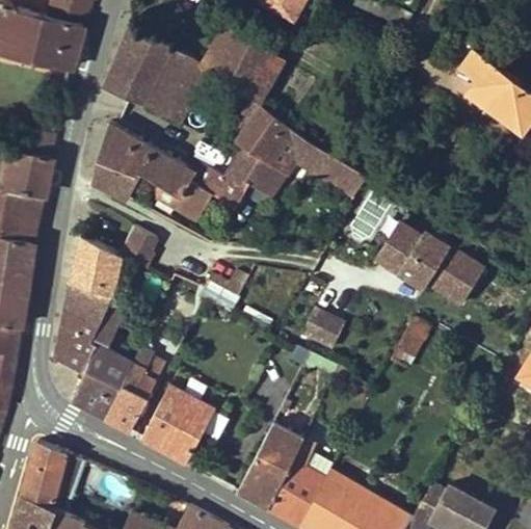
[(88,0),(49,0),(46,16),(10,8),(10,6),(9,3),(7,3),(0,0),(0,53),(67,70),(80,24),(88,0)]
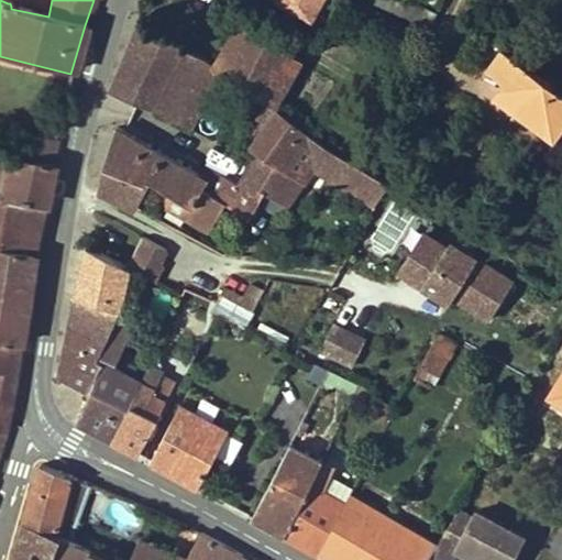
[(312,22),(323,0),(271,0),(271,1),(312,22)]
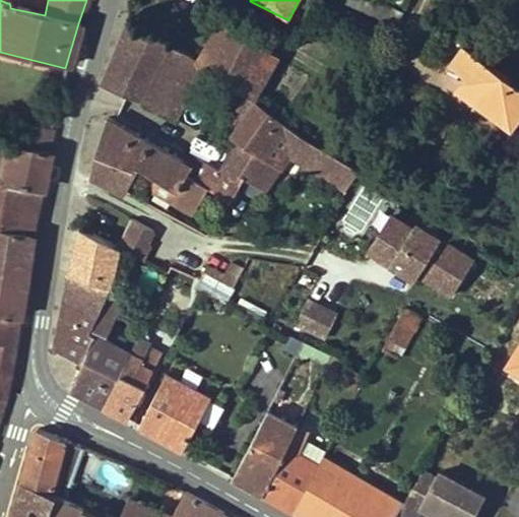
[(377,2),(378,0),(376,0),(348,0),(347,4),(395,27),(397,28),(403,14),(377,2)]
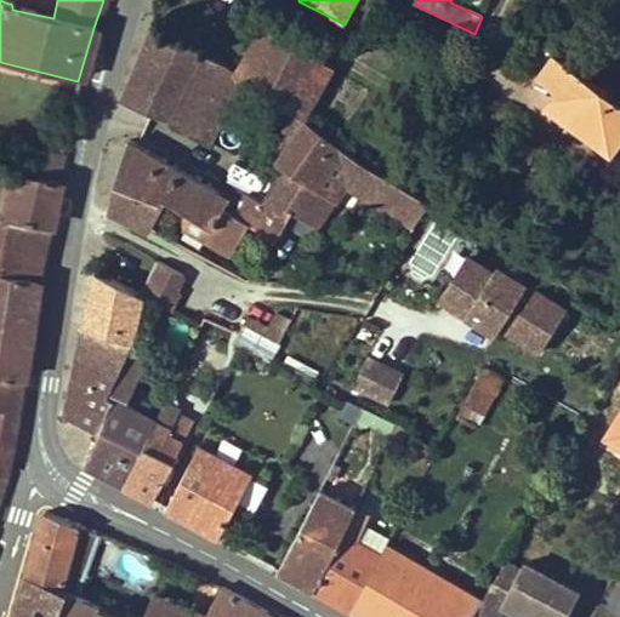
[(490,0),(465,0),(485,10),(490,0)]
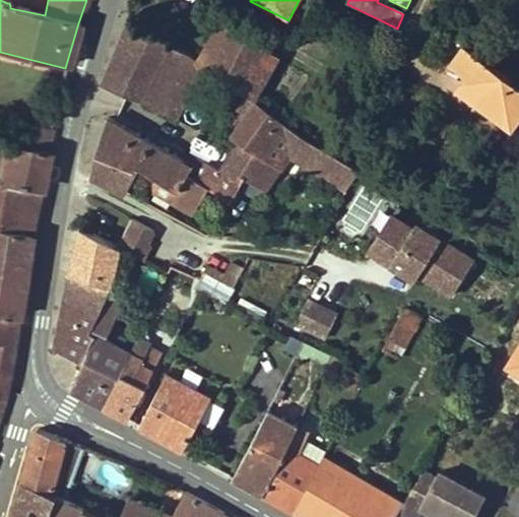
[(141,104),(161,115),(192,60),(172,47),(130,24),(104,87),(141,104)]
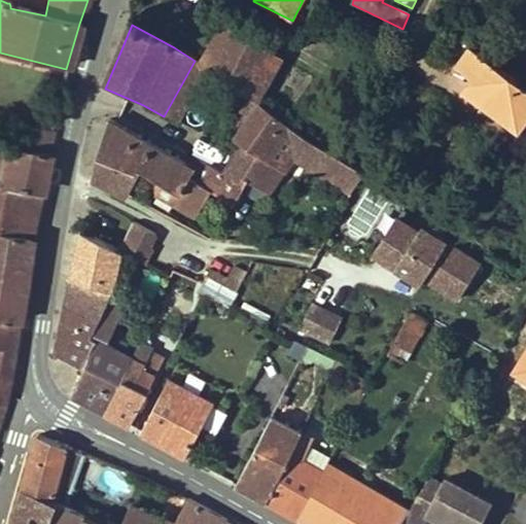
[(199,66),(206,70),(226,83),(252,41),(223,25),(200,64),(199,66)]
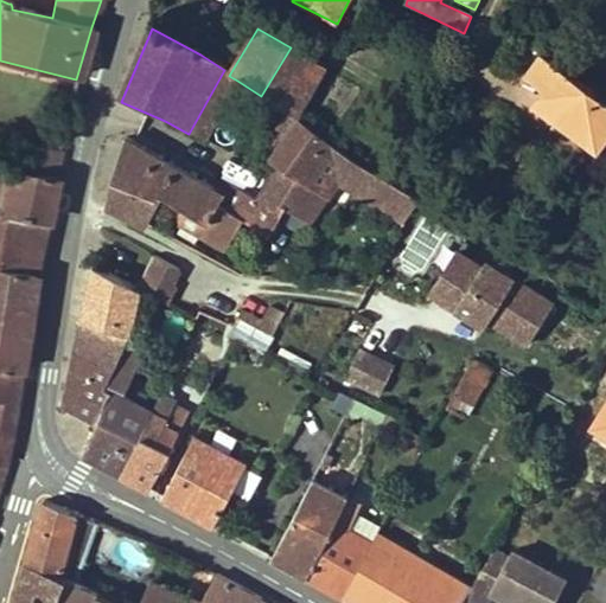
[(325,68),(291,47),(261,96),(291,115),(294,116),(310,89),(312,91),(325,68)]
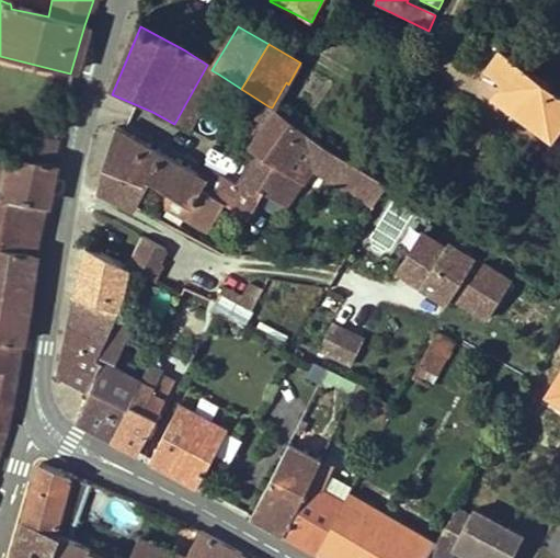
[(494,97),(514,111),(517,107),(529,116),(526,121),(551,139),(559,126),(559,93),(502,50),(501,50),(490,66),(491,73),(503,83),(494,97)]
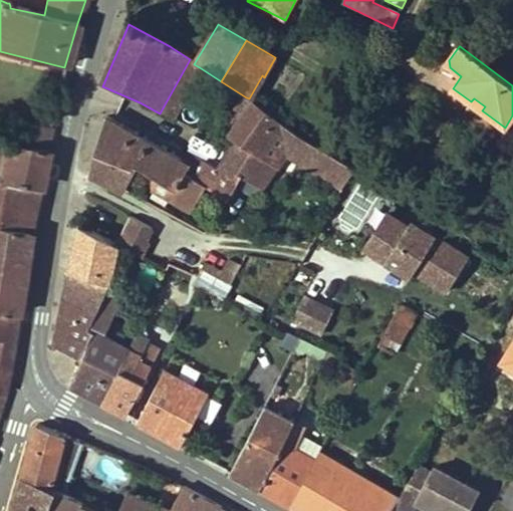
[(195,62),(190,59),(160,113),(173,120),(201,68),(194,64),(195,62)]
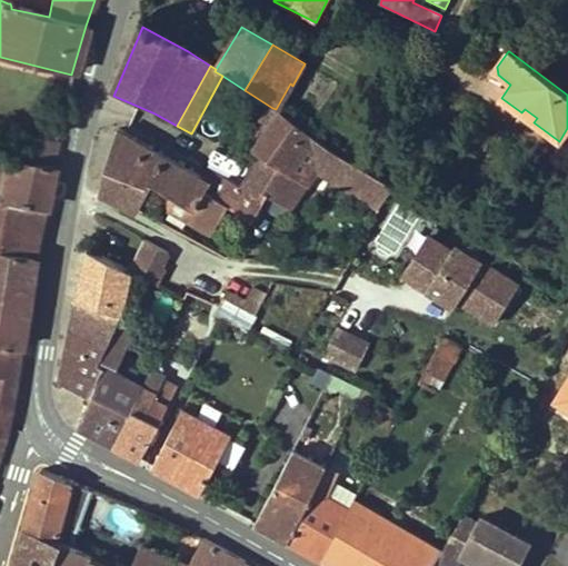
[(261,158),(305,187),(316,170),(321,162),(325,158),(336,165),(328,177),(366,200),(379,179),(330,150),(311,136),(281,113),(276,109),(272,108),(253,135),(262,141),(255,154),(261,158)]
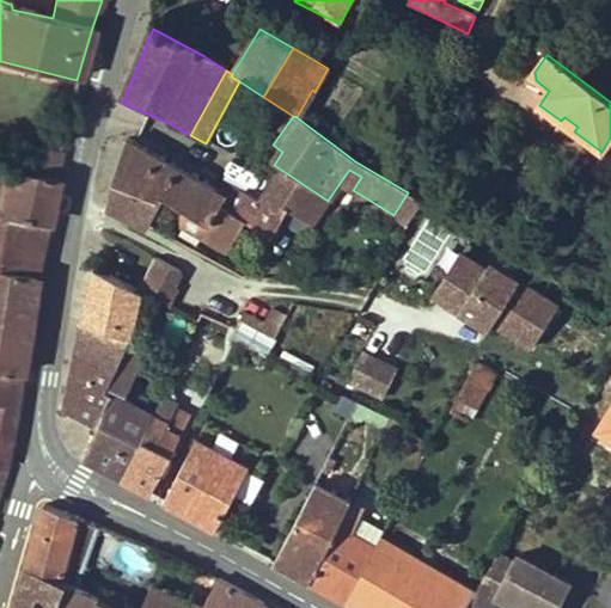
[(561,121),(574,131),(578,127),(564,117),(561,121)]
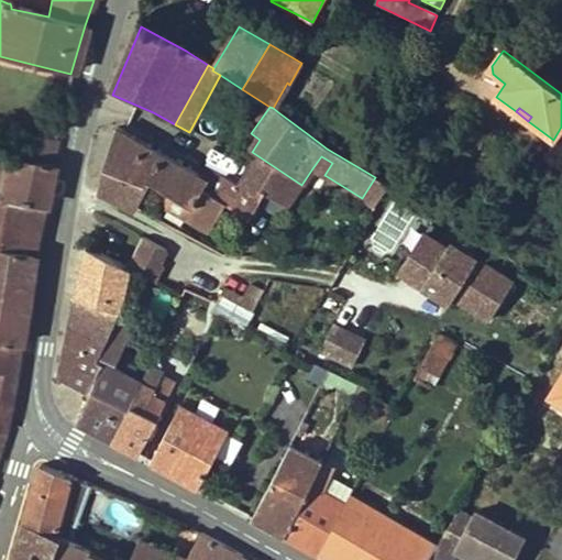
[(17,129),(12,147),(54,156),(57,136),(17,129)]
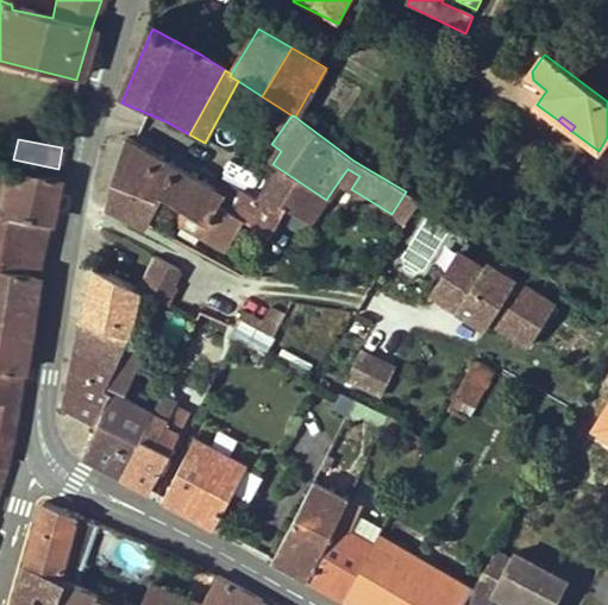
[(125,139),(112,181),(157,200),(160,195),(208,226),(219,206),(243,220),(270,237),(281,218),(286,209),(309,224),(326,200),(280,169),(264,196),(262,195),(258,202),(226,183),(220,195),(126,139),(125,139)]
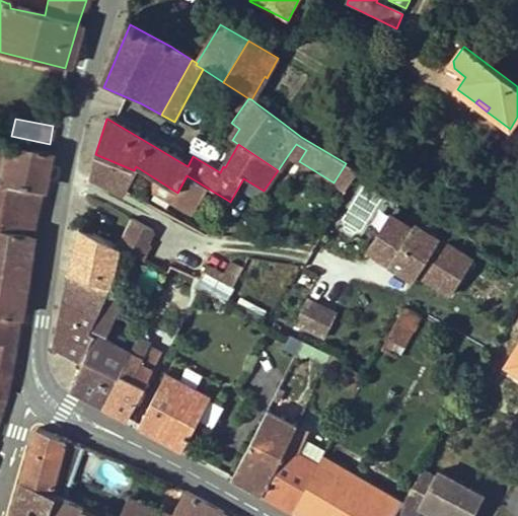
[(296,144),(293,148),(288,155),(299,161),(306,150),(296,144)]
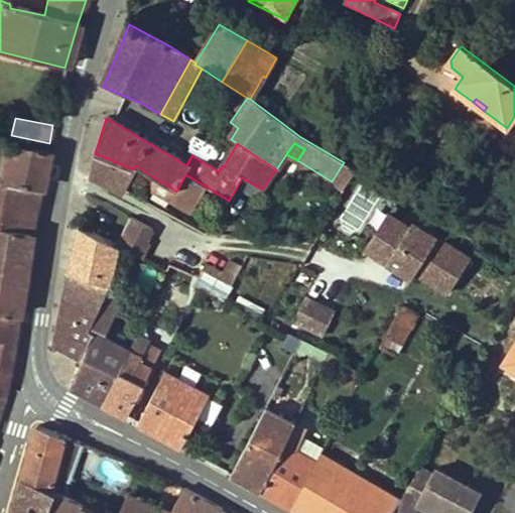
[(133,169),(95,153),(90,174),(121,190),(133,169)]
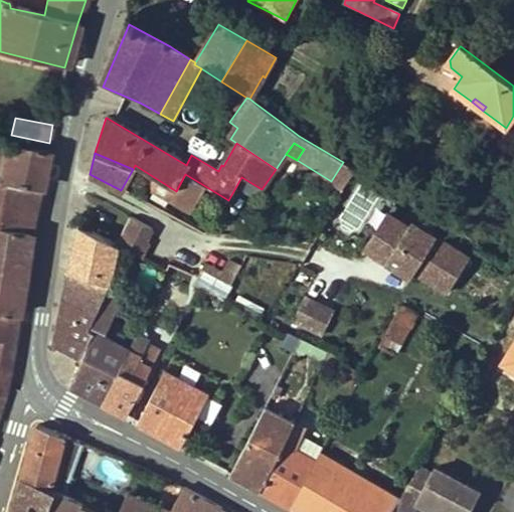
[(355,171),(343,162),(331,181),(343,188),(355,171)]
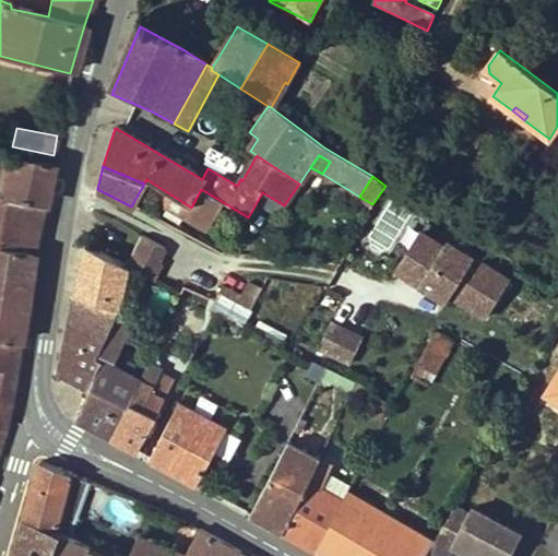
[(279,213),(284,205),(262,192),(258,200),(279,213)]
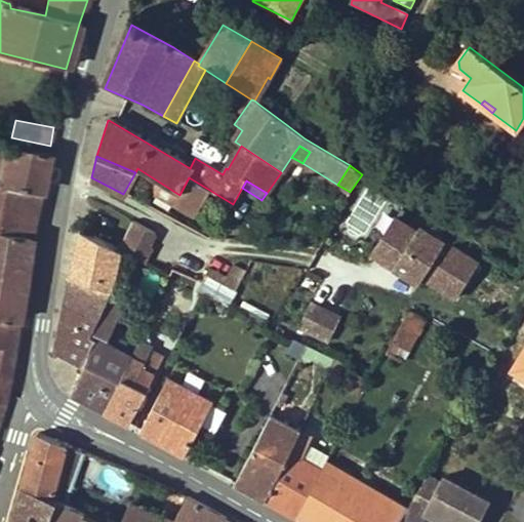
[(38,194),(0,185),(0,231),(29,237),(38,194)]
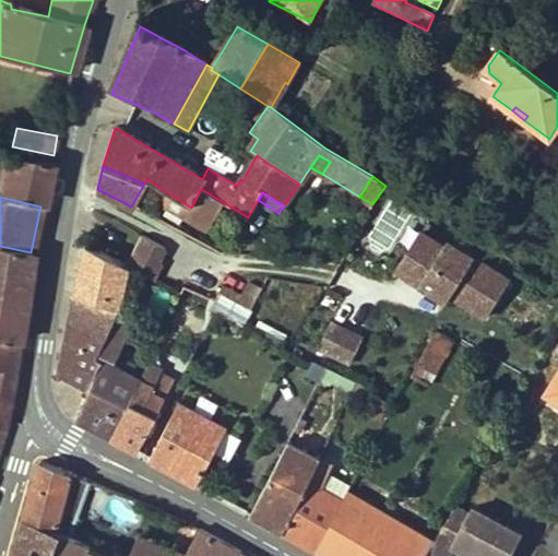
[(439,290),(450,295),(486,319),(509,282),(447,241),(443,247),(420,232),(408,252),(418,258),(406,276),(436,295),(439,290)]
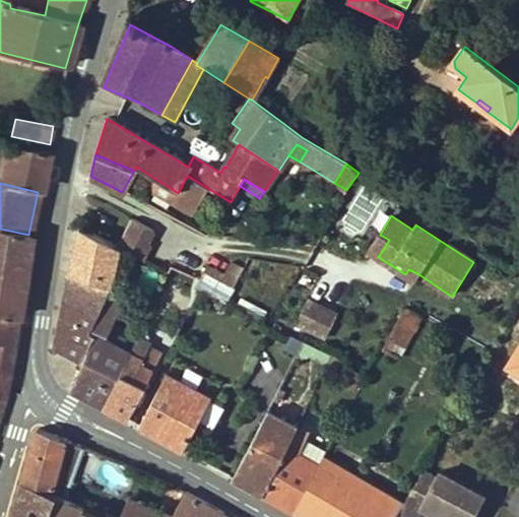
[(153,233),(131,220),(117,247),(120,249),(143,261),(151,248),(146,246),(153,233)]
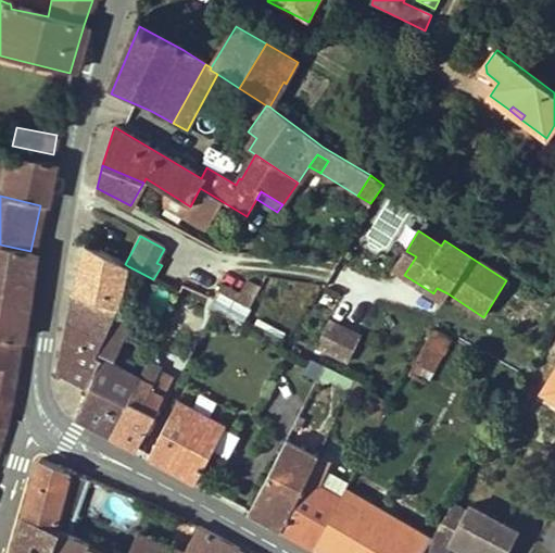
[(30,251),(0,244),(0,336),(19,340),(30,251)]
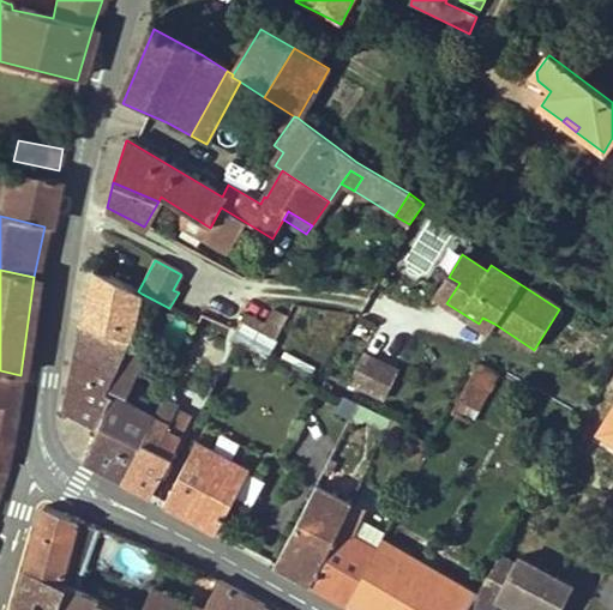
[(83,325),(131,339),(142,294),(138,291),(95,270),(83,325)]
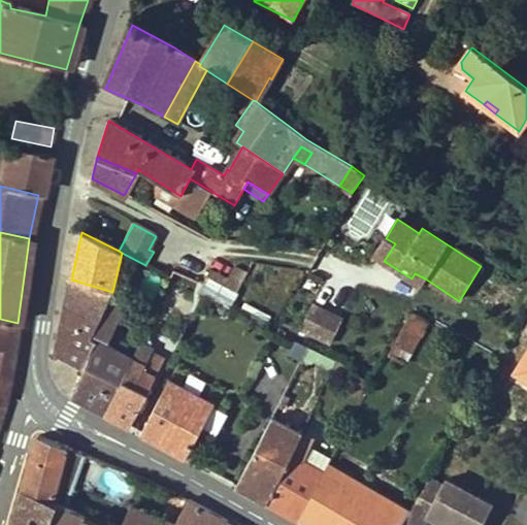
[(374,256),(384,261),(395,243),(386,238),(374,256)]
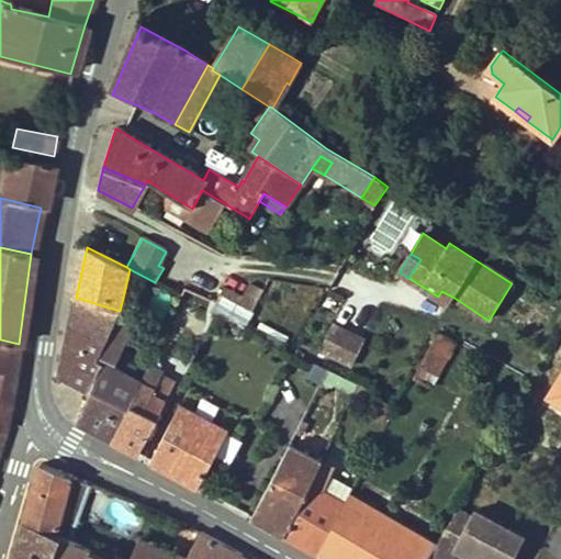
[(448,303),(452,297),(441,291),(438,297),(448,303)]
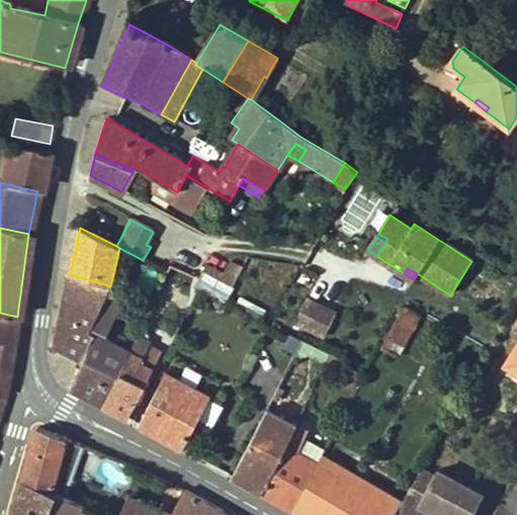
[(203,272),(194,287),(200,289),(225,303),(233,287),(203,272)]
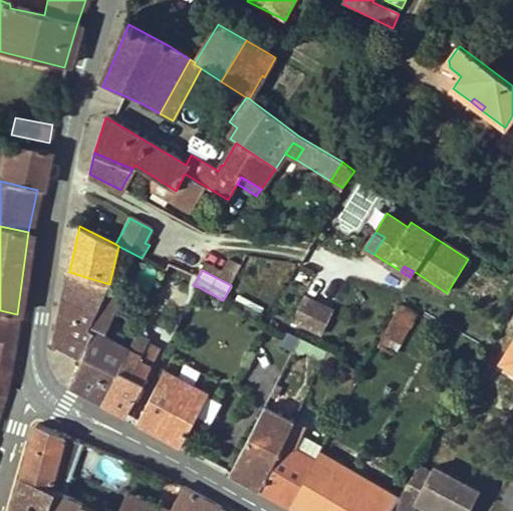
[(103,299),(109,284),(69,272),(67,284),(103,299)]
